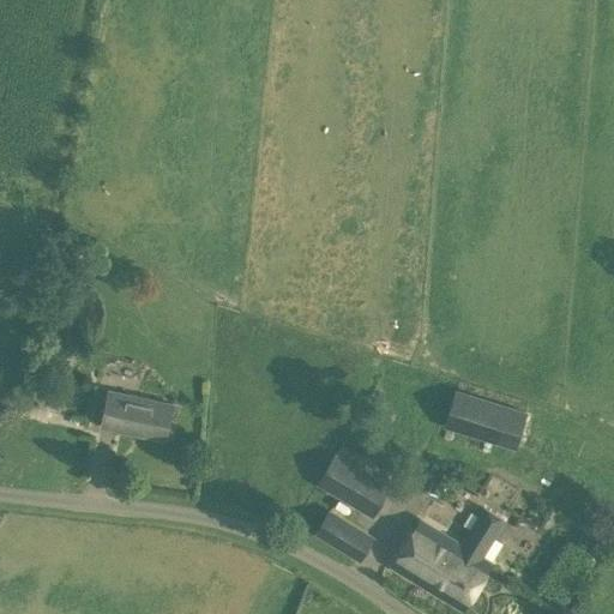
[(455,389),(443,427),(516,450),(528,411),(455,389)]
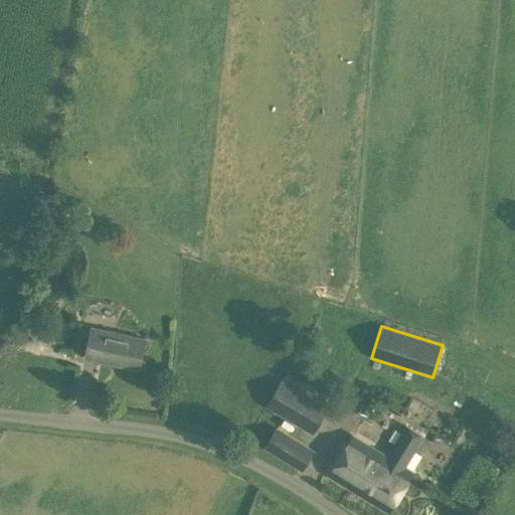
[(92,327),(84,357),(138,369),(145,339),(92,327)]
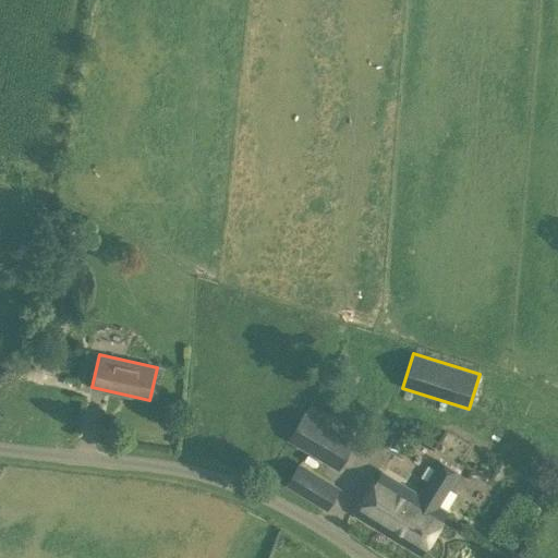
[(337,471),(355,443),(305,411),(287,439),(337,471)]
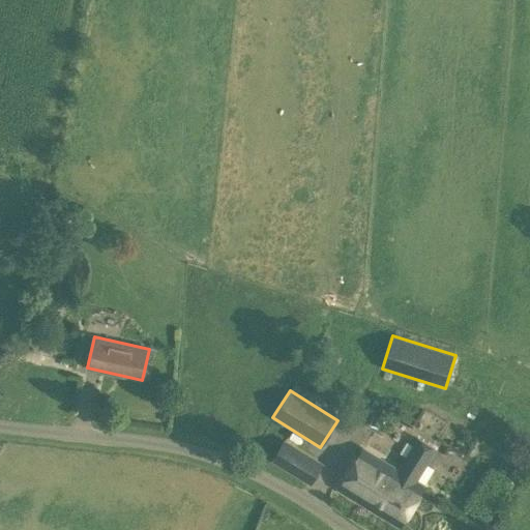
[(399,525),(422,487),(417,483),(437,448),(417,436),(395,470),(363,450),(340,489),(399,525)]
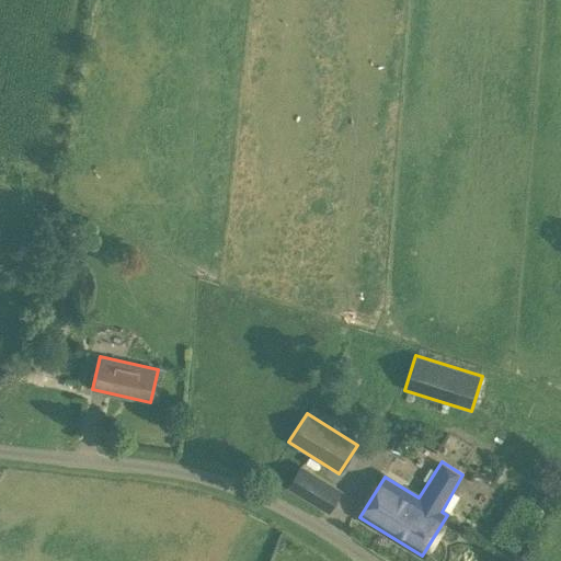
[(300,465),(287,488),(329,513),(342,491),(300,465)]
